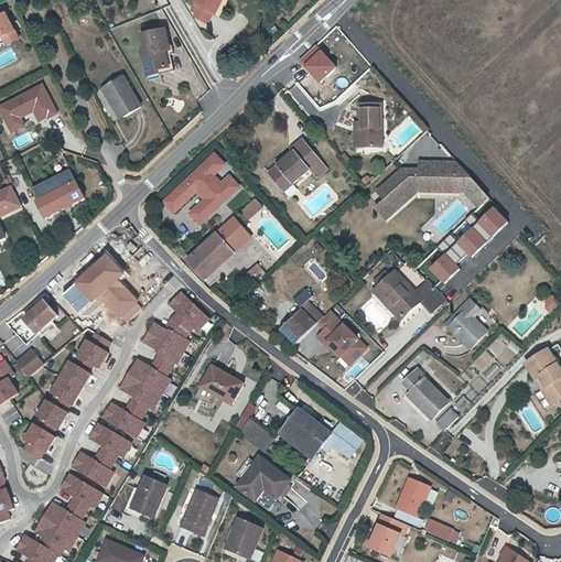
[(191,0),(186,7),(192,10),(189,14),(202,22),(208,10),(211,12),(218,0),(191,0)]
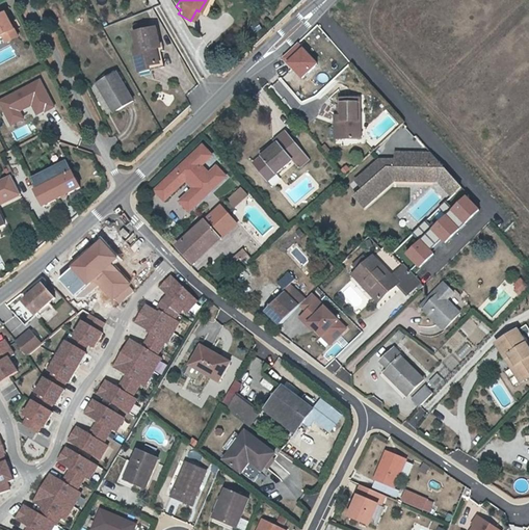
[(4,38),(14,33),(2,10),(0,11),(0,31),(4,38)]
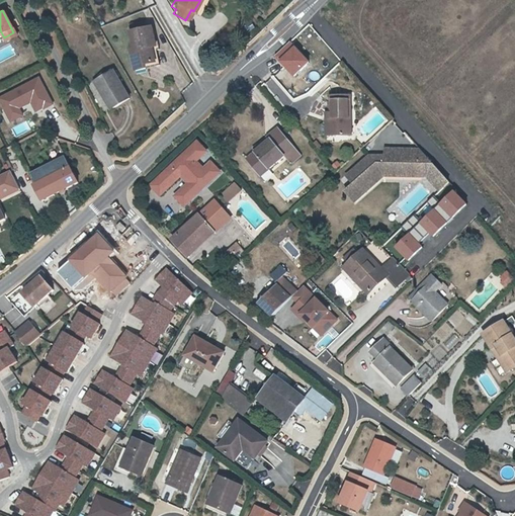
[(141,21),(127,23),(130,31),(143,29),(141,21)]
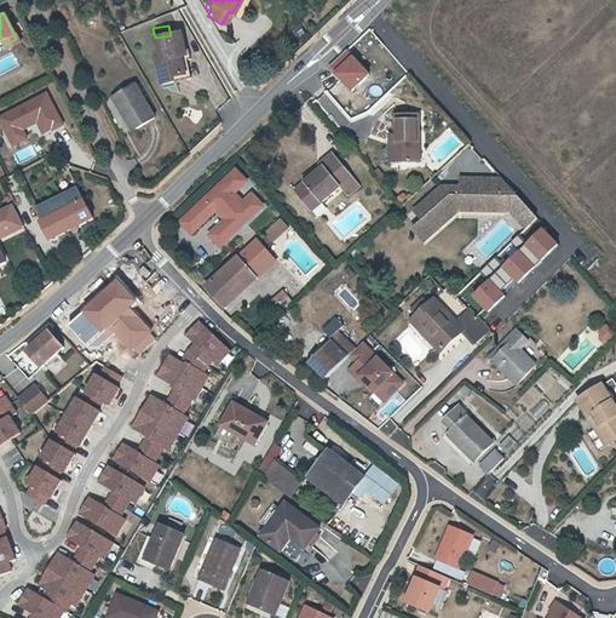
[(179,33),(171,35),(155,38),(151,39),(156,59),(153,59),(157,83),(170,80),(170,78),(183,74),(179,57),(183,56),(179,33)]
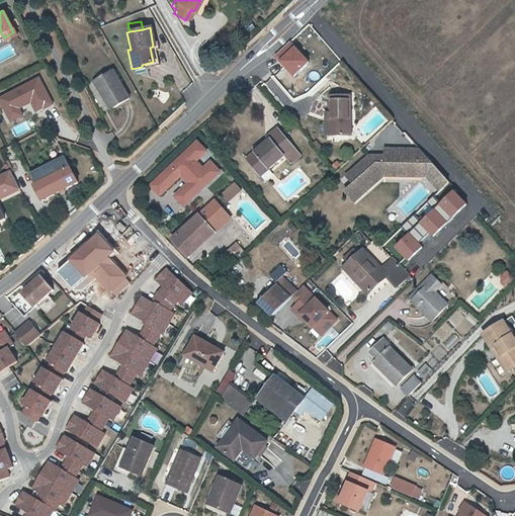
[(312,39),(304,45),(310,53),(318,48),(312,39)]
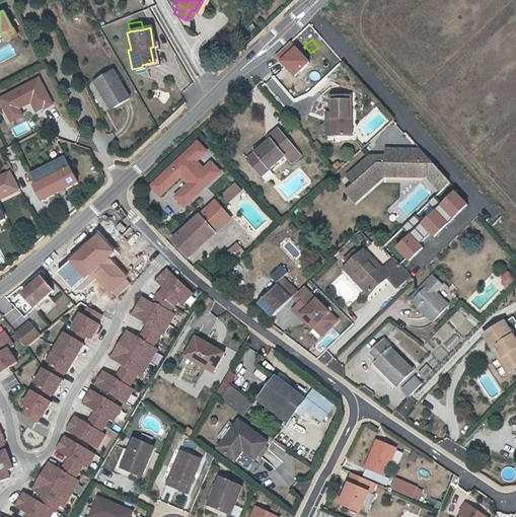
[(292,41),(276,55),(295,76),(311,62),(292,41)]
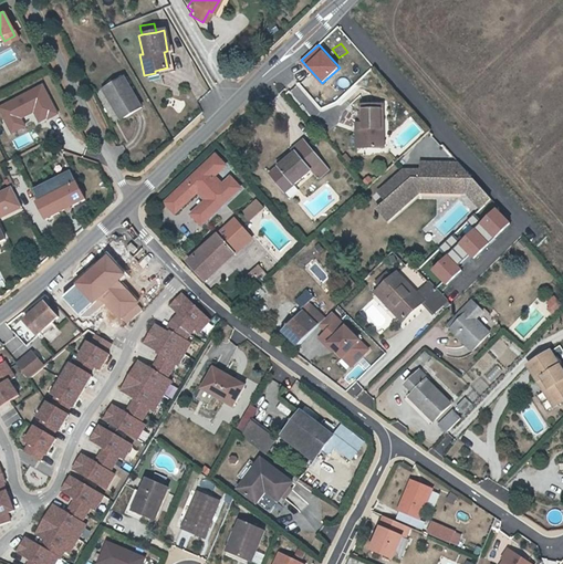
[(121,74),(102,85),(111,102),(114,100),(124,115),(139,105),(121,74)]
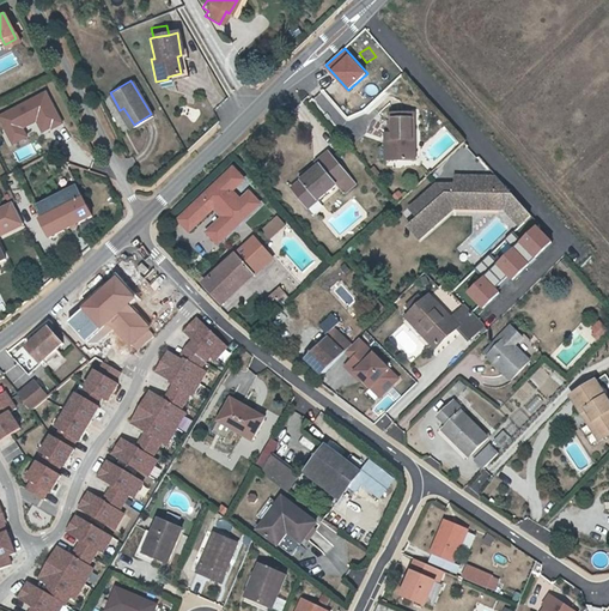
[(46,88),(0,110),(0,122),(11,143),(29,133),(23,122),(36,116),(42,126),(61,116),(46,88)]
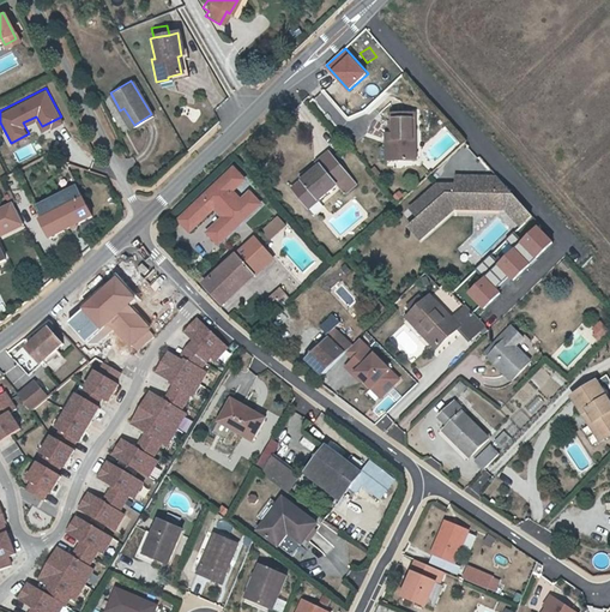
[(390,108),(390,129),(391,155),(415,154),(414,107),(390,108)]
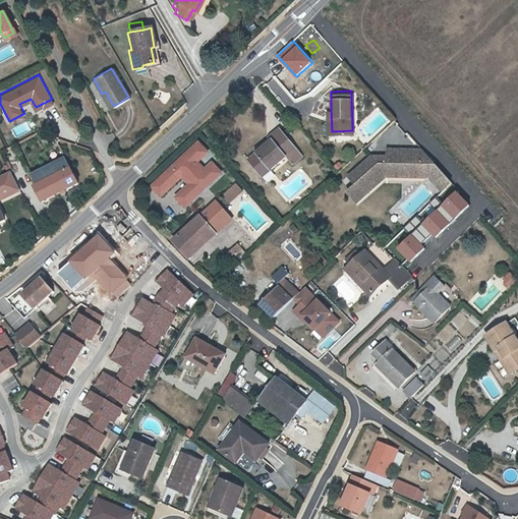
[(332,131),(331,109),(327,109),(327,120),(322,120),(321,122),(321,130),(322,131),(332,131)]
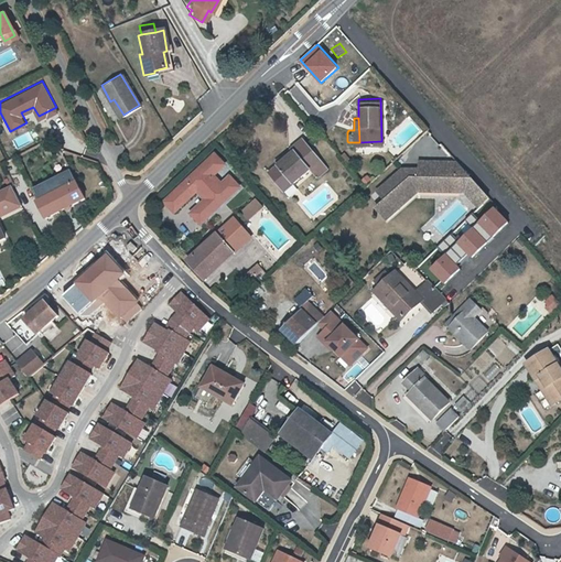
[(267,169),(282,186),(308,165),(319,157),(300,136),(289,144),(292,148),(267,169)]
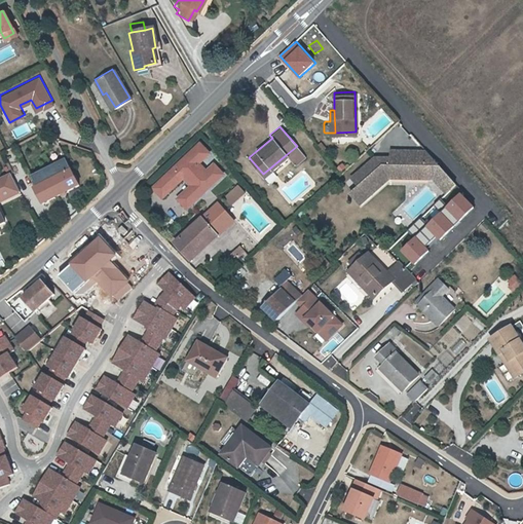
[(198,143),(151,186),(164,199),(183,181),(187,185),(175,196),(187,209),(224,175),(214,163),(207,170),(199,162),(209,154),(198,143)]
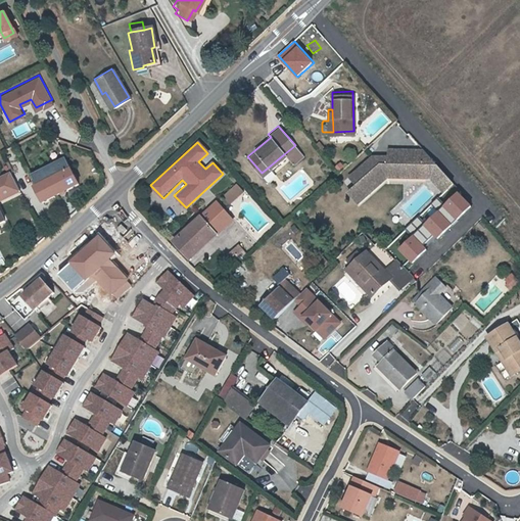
[(295,145),(285,153),(291,160),(301,152),(295,145)]
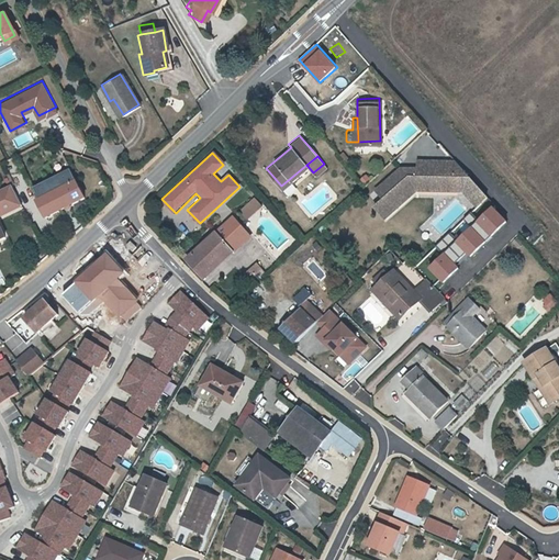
[(457,174),(467,174),(454,158),(415,157),(415,165),(415,172),(404,172),(398,165),(372,188),(380,196),(371,203),(381,214),(403,194),(412,186),(457,187),(457,174)]
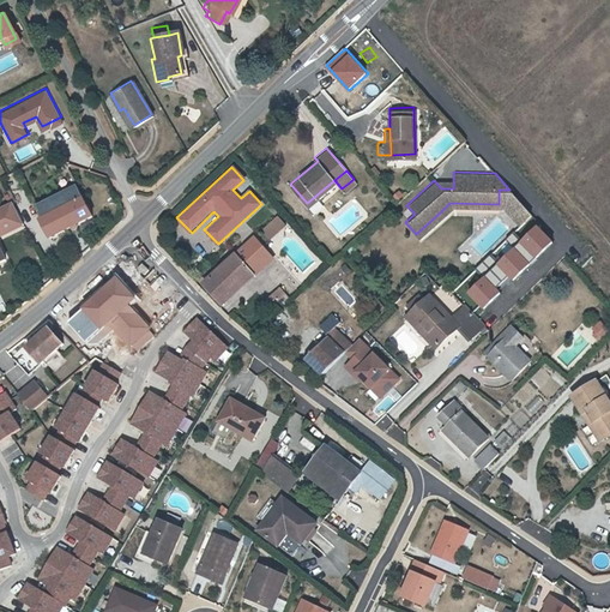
[(90,215),(74,184),(37,202),(40,217),(48,234),(90,215)]
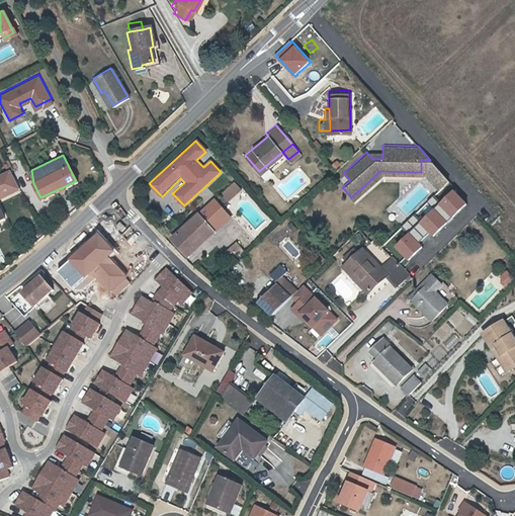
[(421,160),(421,172),(424,172),(437,186),(442,180),(446,178),(436,167),(430,160),(421,160)]
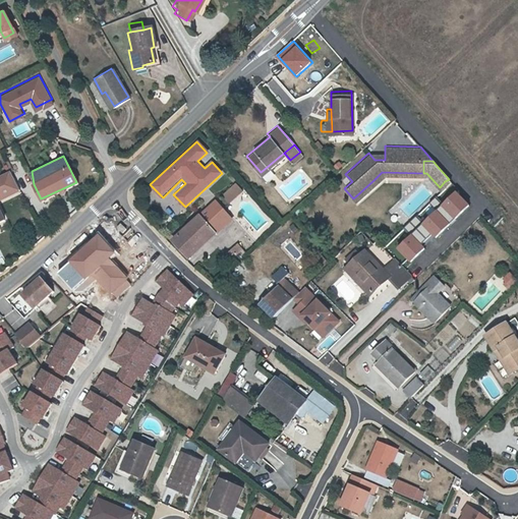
[(0,195),(14,188),(6,171),(0,174),(0,195)]
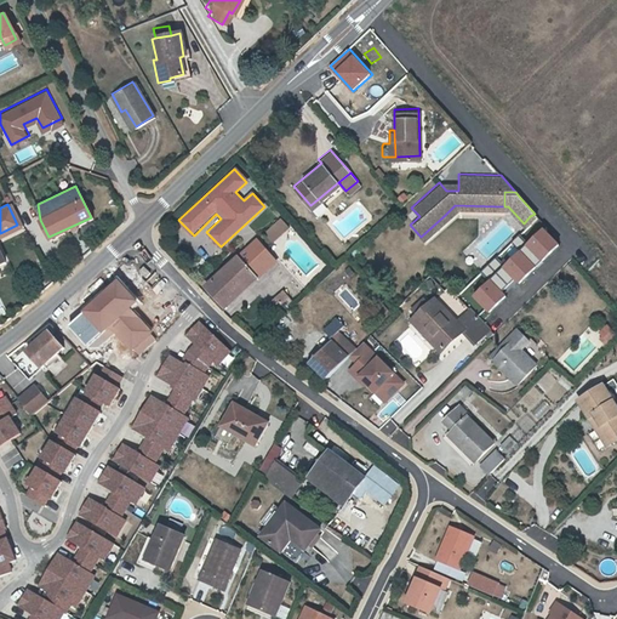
[(276,216),(260,231),(268,240),(286,226),(276,216)]
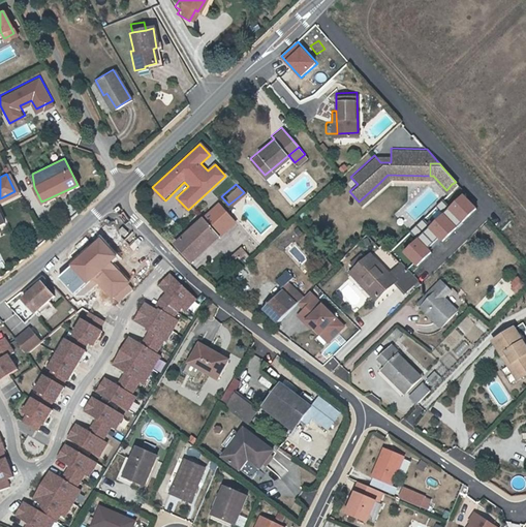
[(459,193),(445,206),(459,220),(472,207),(459,193)]
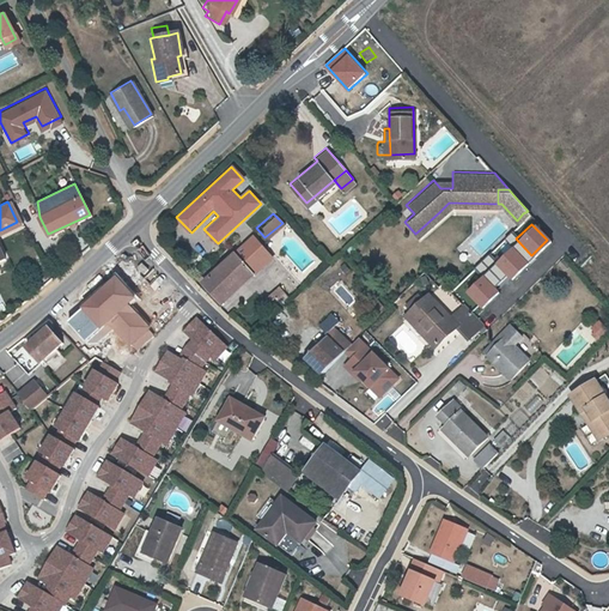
[(253,234),(200,282),(214,296),(247,266),(254,272),(272,255),(253,234)]
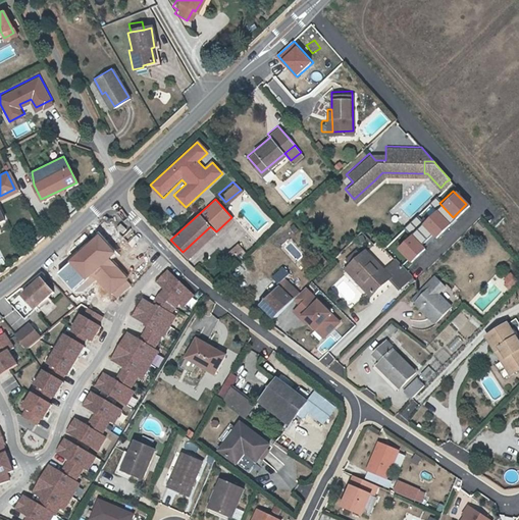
[(432,209),(420,222),(433,237),(447,223),(432,209)]
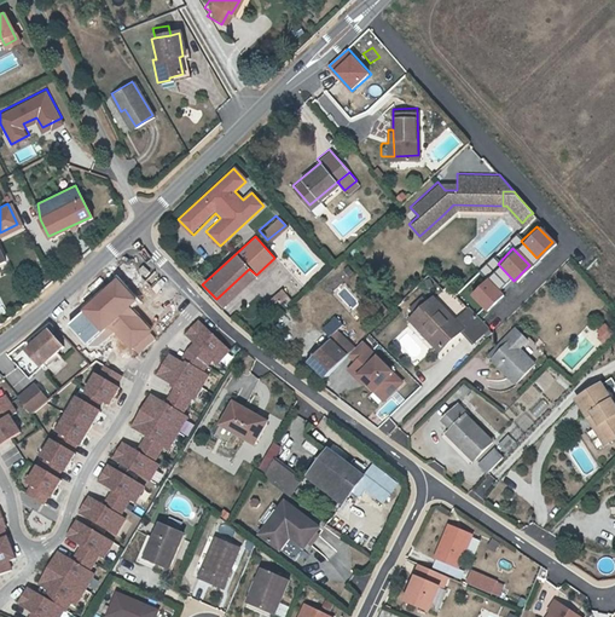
[(144,275),(149,270),(141,264),(138,267),(144,275)]
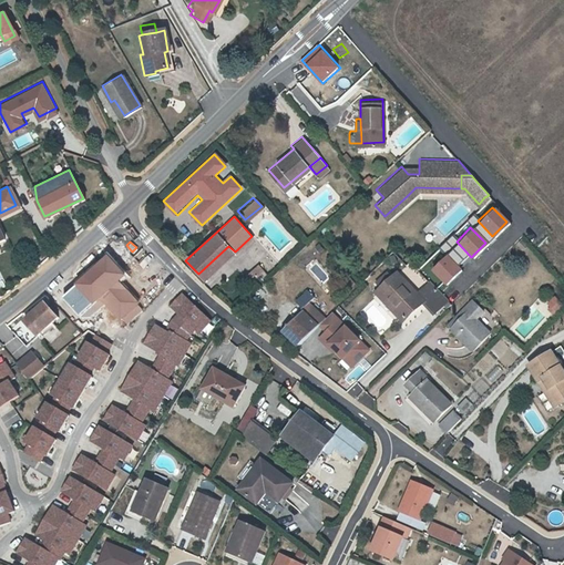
[(235,252),(228,246),(198,274),(204,279),(235,252)]
